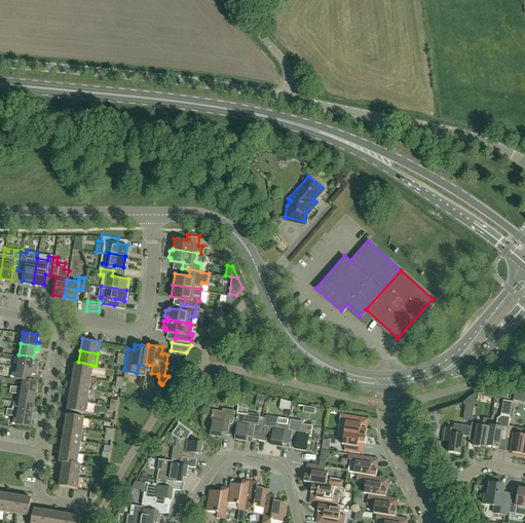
[(32,364),(33,357),(19,355),(16,366),(35,368),(36,365),(32,364)]
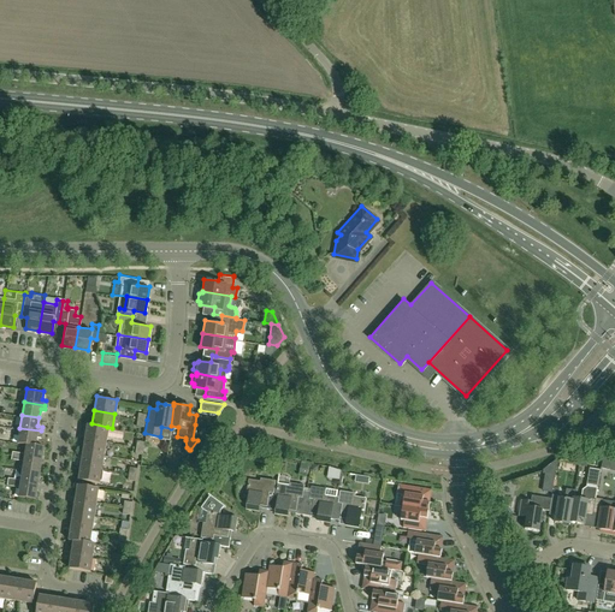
[(106,440),(107,427),(92,423),(87,422),(84,437),(106,440)]
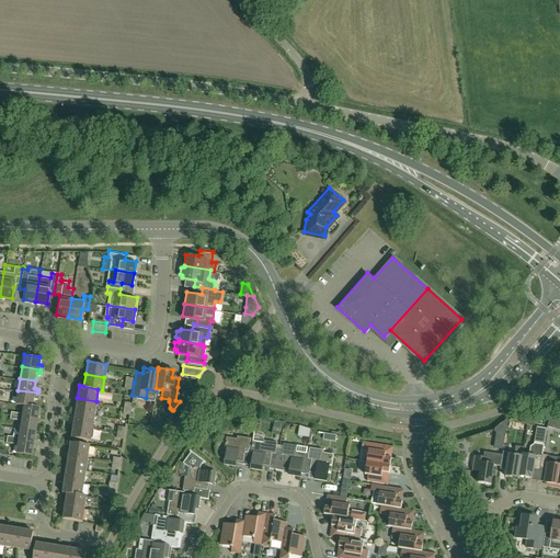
[(32,405),(33,397),(36,397),(37,393),(18,390),(15,402),(24,403),(24,402),(32,405)]
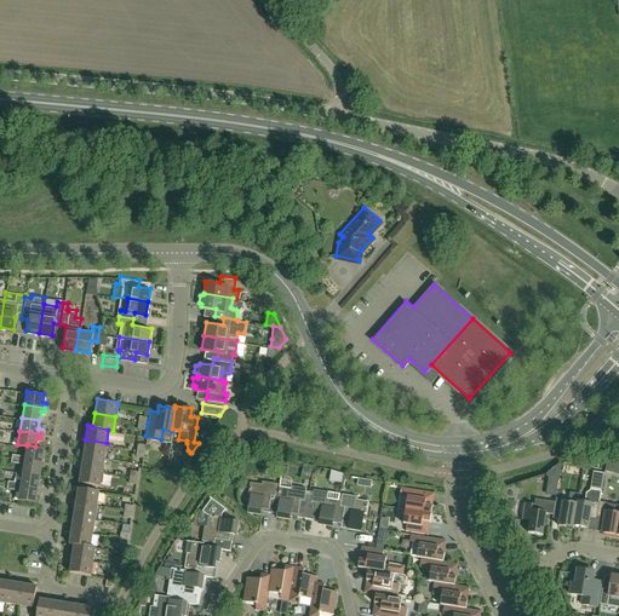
[(104,456),(107,443),(85,439),(82,453),(104,456)]
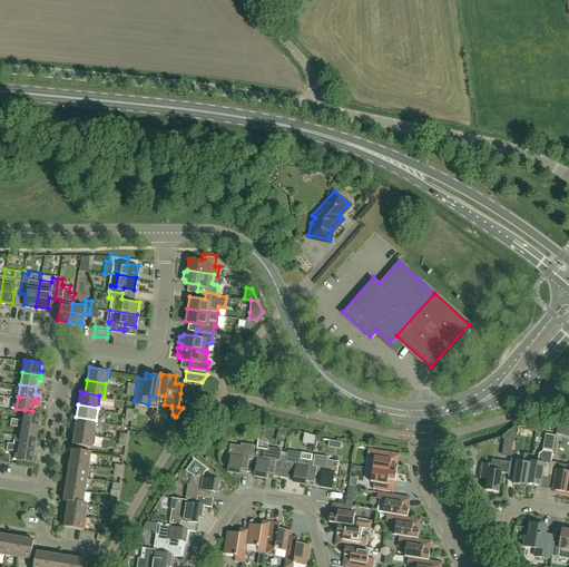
[(40,412),(32,411),(25,409),(25,410),(22,418),(11,417),(10,420),(38,424),(40,412)]
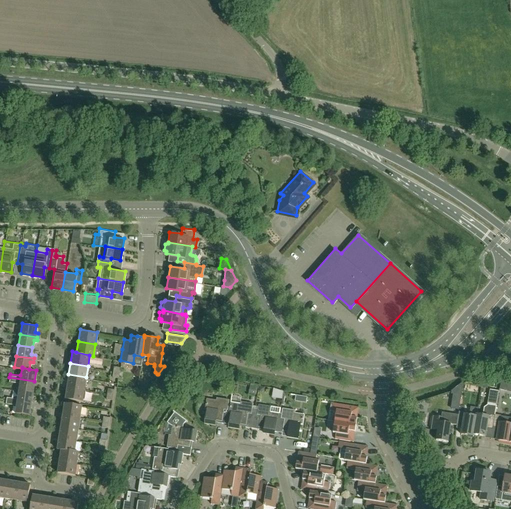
[(84,388),(86,377),(68,374),(66,386),(84,388)]
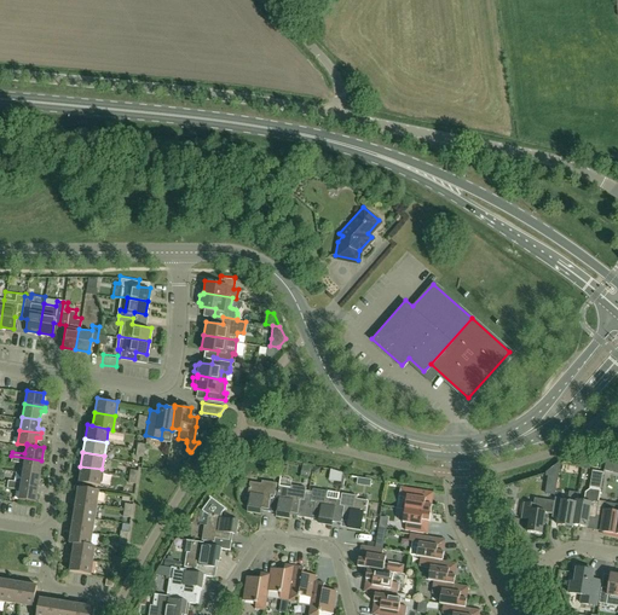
[(40,474),(41,460),(11,456),(11,459),(23,462),(22,470),(40,474)]
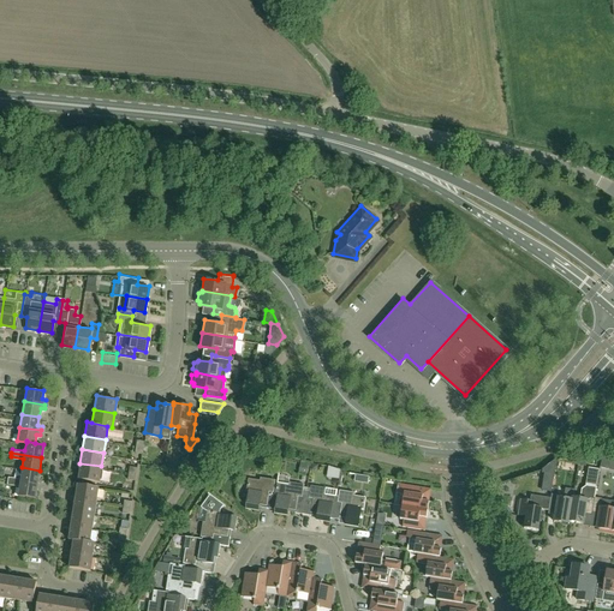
[(609,456),(608,456),(601,454),(598,465),(607,467),(609,456)]
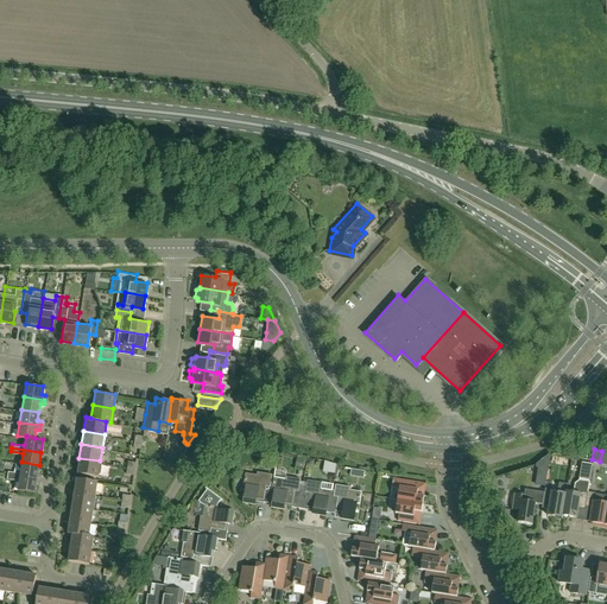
[(547,466),(548,461),(549,455),(549,451),(535,462),(535,463),(535,465),(547,466)]
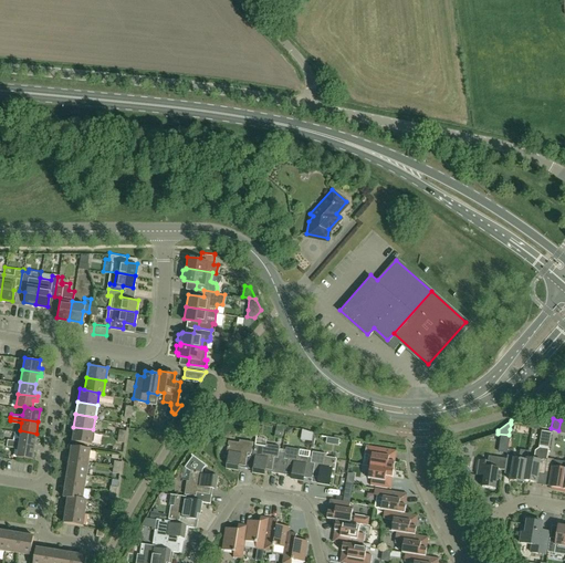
[(91,442),(93,429),(73,427),(72,439),(91,442)]
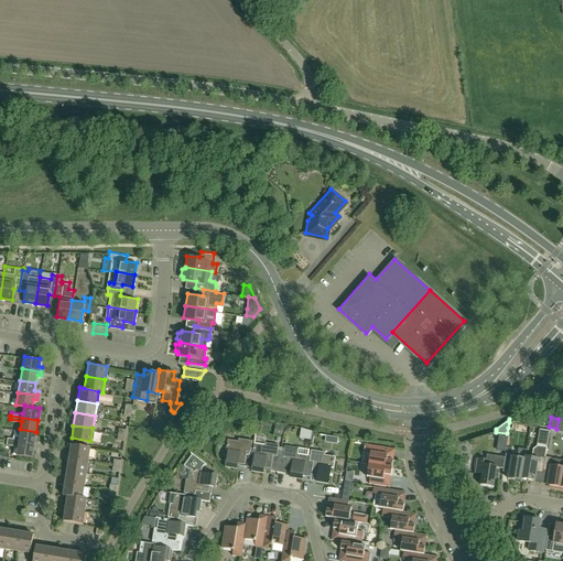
[(34,444),(36,432),(20,429),(19,438),(7,435),(7,440),(34,444)]
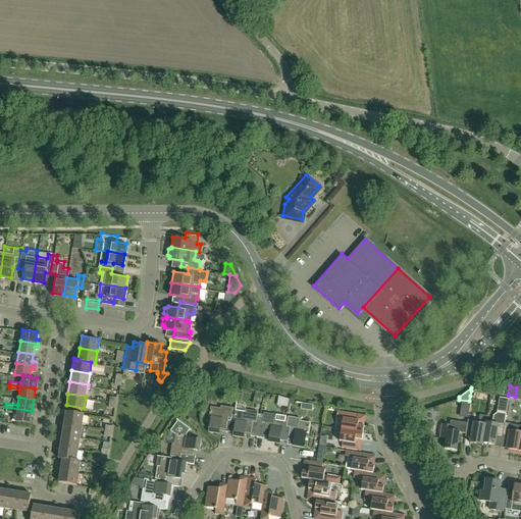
[(249,433),(256,434),(259,415),(256,414),(257,409),(244,407),(245,403),(236,401),(233,411),(232,418),(236,419),(233,430),(232,430),(232,433),(243,435),(244,430),(249,431),(249,433)]
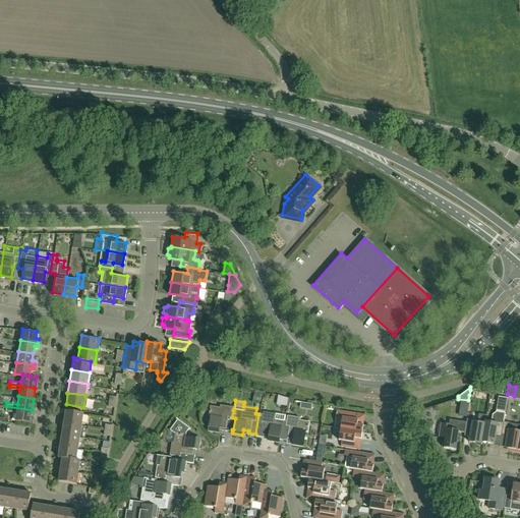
[(233,410),(231,410),(232,405),(219,403),(219,405),(210,403),(208,414),(210,414),(208,428),(218,430),(219,425),(225,426),(224,428),(232,429),(233,429),(235,418),(232,417),(233,410)]
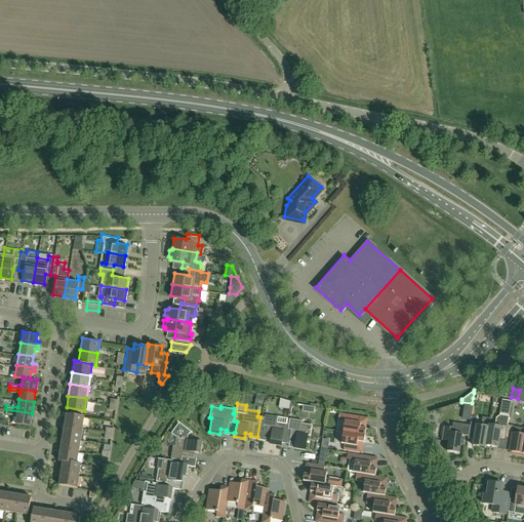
[(30,425),(32,413),(6,409),(5,412),(16,413),(15,423),(30,425)]
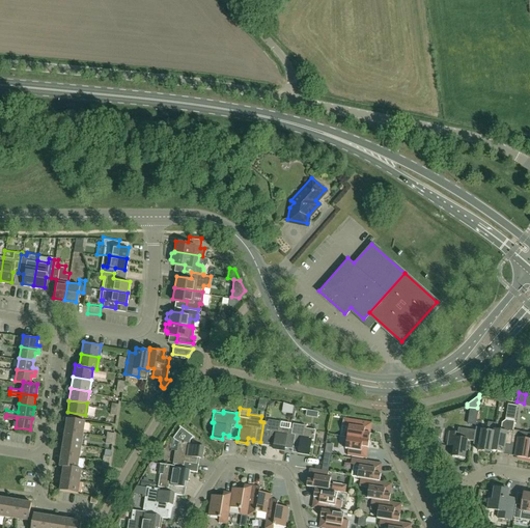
[(366,431),(368,420),(343,416),(341,425),(347,426),(346,435),(368,438),(369,432),(366,431)]
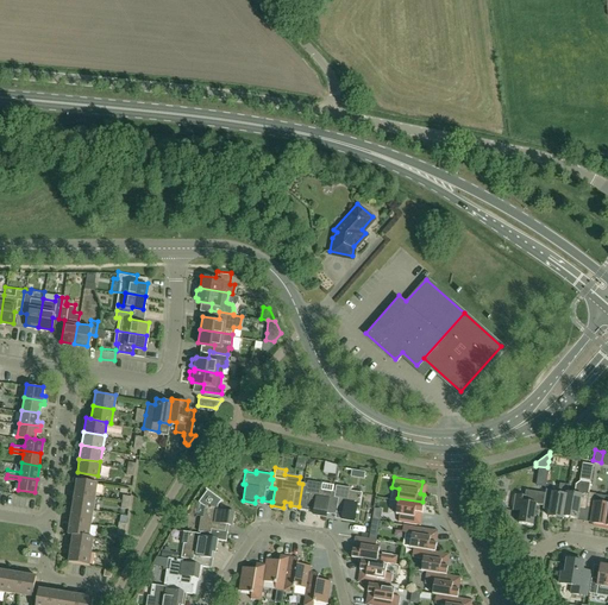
[(94,495),(96,481),(76,478),(74,491),(94,495)]
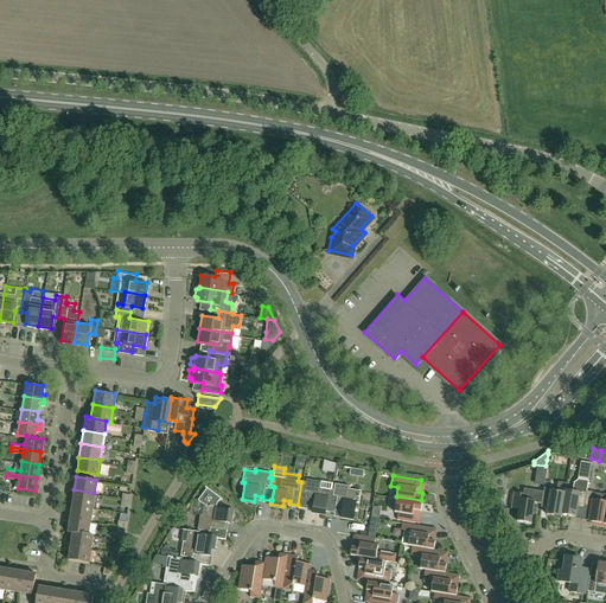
[(330,487),(331,487),(332,481),(306,476),(305,482),(301,482),(298,505),(306,506),(306,504),(312,505),(312,511),(324,512),(324,510),(324,508),(326,495),(329,495),(330,487)]
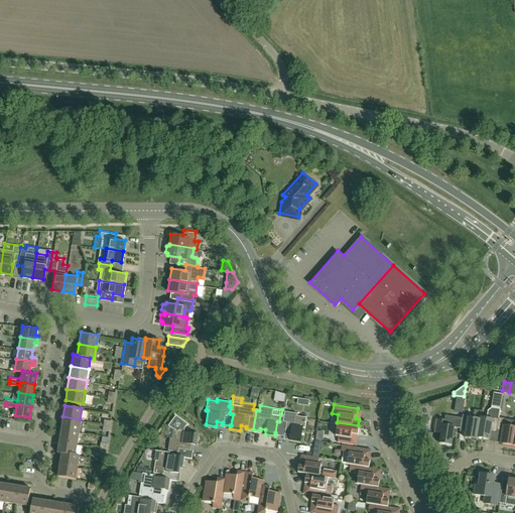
[(488,437),(490,428),(495,429),(496,428),(498,415),(499,407),(491,405),(487,408),(486,416),(479,415),(479,417),(476,435),(477,435),(488,437)]
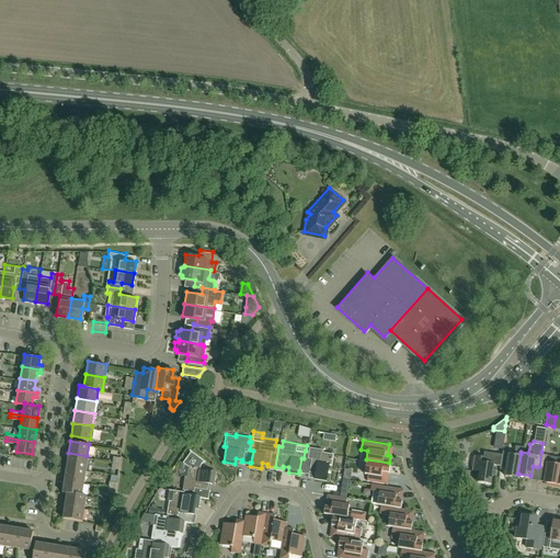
[(331,463),(332,452),(322,451),(322,447),(308,445),(308,451),(306,451),(305,451),(304,458),(301,458),(299,470),(299,471),(309,473),(309,470),(315,471),(315,477),(326,478),(328,463),(331,463)]
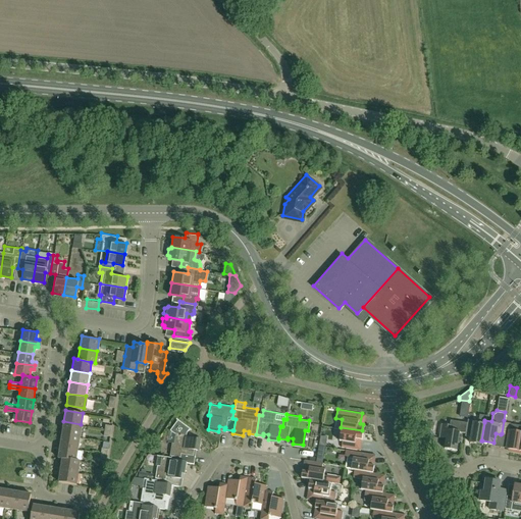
[(481,440),(484,422),(473,420),(473,418),(472,418),(467,417),(465,431),(470,432),(469,440),(481,443),(482,440),(481,440)]
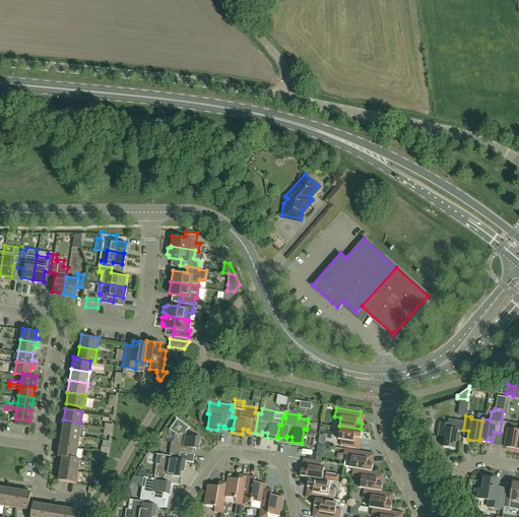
[(197,447),(199,436),(185,434),(185,432),(184,432),(188,426),(177,416),(170,427),(174,430),(175,430),(173,440),(171,439),(169,452),(171,452),(170,454),(170,457),(184,459),(192,460),(193,452),(191,451),(192,446),(197,447)]
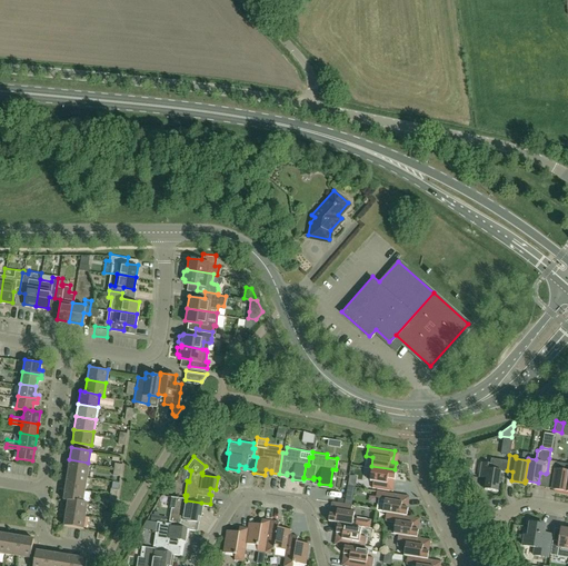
[(474,458),(465,456),(464,462),(465,466),(472,467),(474,458)]
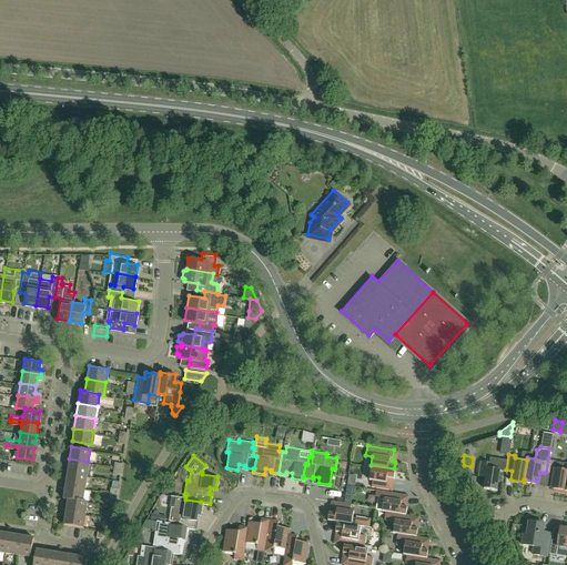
[(496,488),(499,467),(505,468),(507,458),(489,455),(488,461),(479,460),(477,472),(485,473),(483,486),(496,488)]
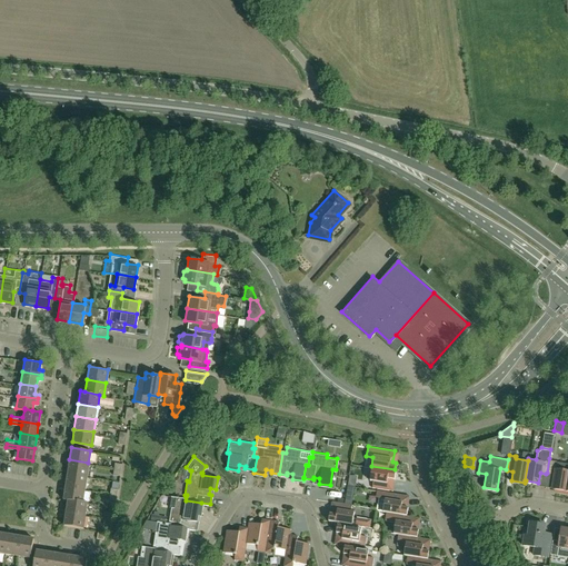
[(564,492),(567,469),(567,465),(567,464),(556,462),(556,459),(549,458),(547,473),(554,474),(551,487),(554,487),(554,489),(564,492)]
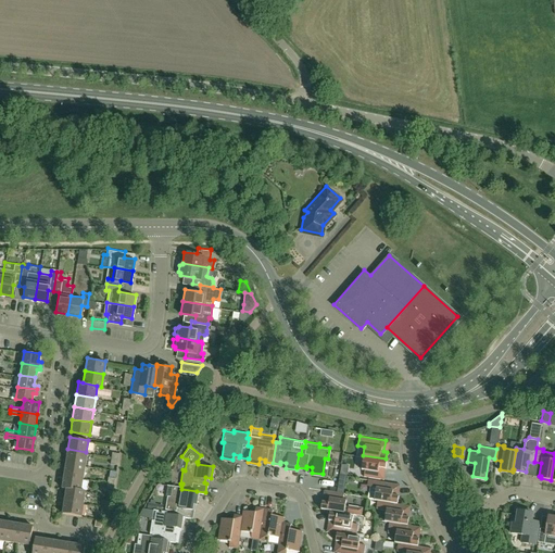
[(85,464),(86,452),(67,449),(65,462),(85,464)]
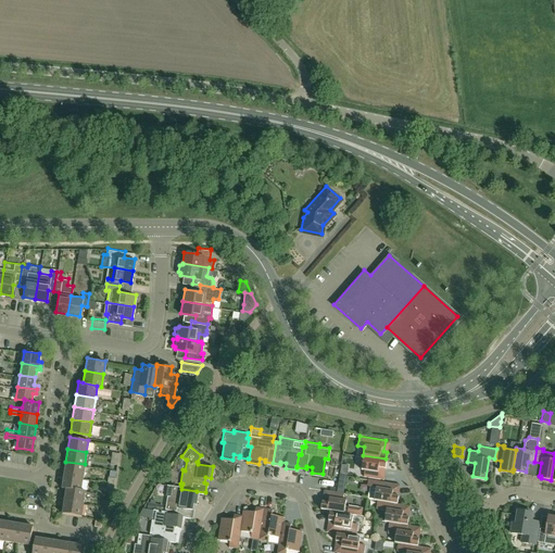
[(5,460),(15,459),(14,450),(5,450),(5,460)]
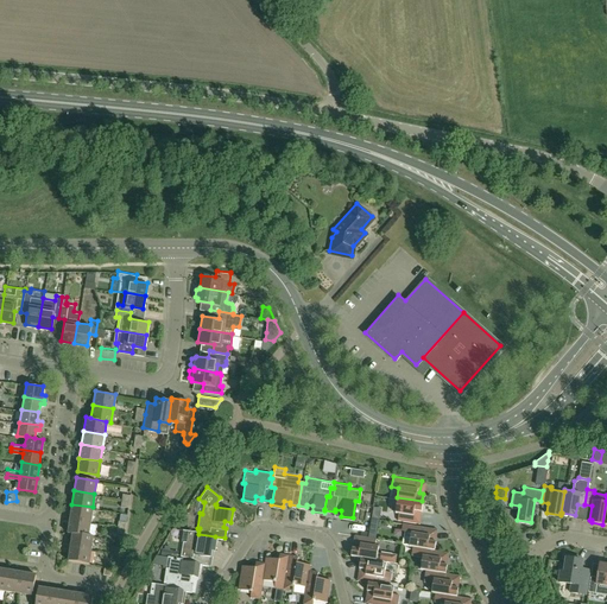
[(415,521),(417,509),(421,509),(422,501),(397,497),(394,510),(398,512),(397,519),(415,521)]
